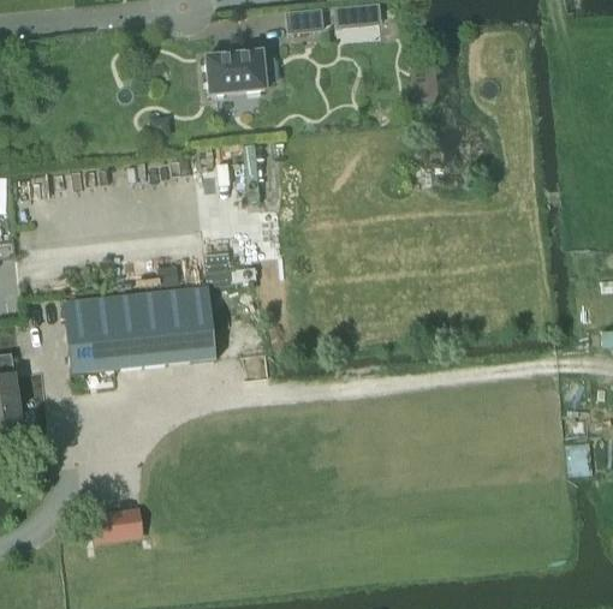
[(334,6),(337,25),(380,21),(378,3),(334,6)]
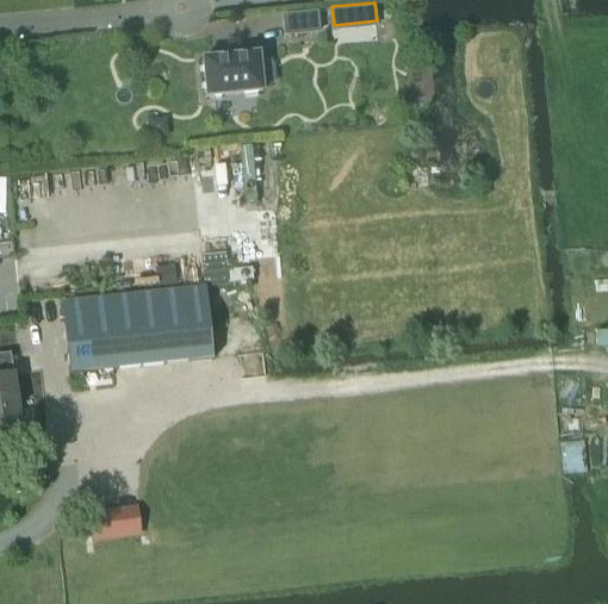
[(317,7),(285,10),(287,30),(318,27),(317,7)]
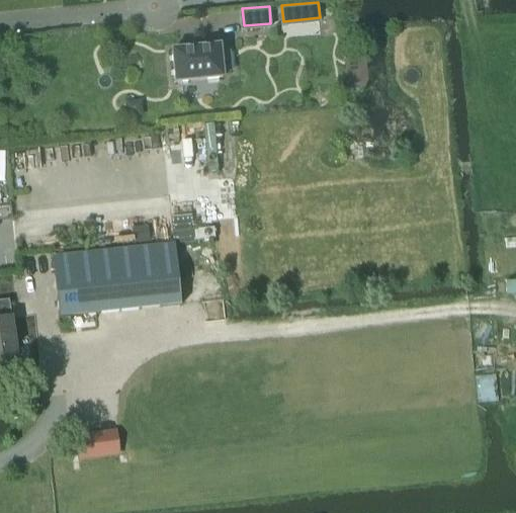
[(221,43),(173,47),(176,79),(224,75),(224,68),(233,67),(231,49),(222,50),(221,43)]
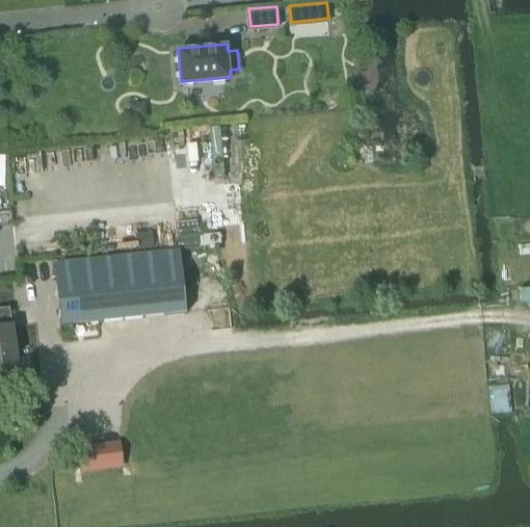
[(200,227),(178,228),(181,247),(202,244),(200,227)]
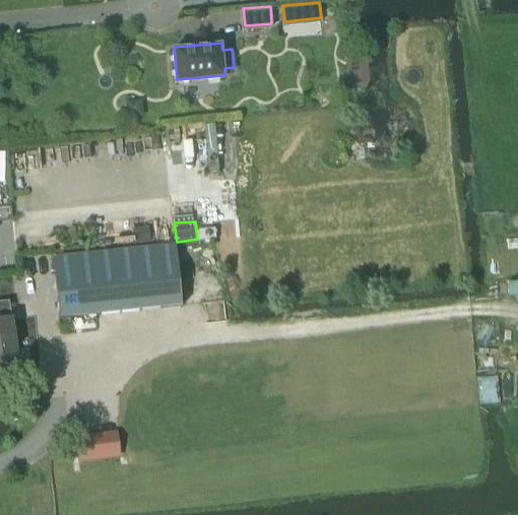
[(134,224),(136,243),(152,241),(150,222),(134,224)]
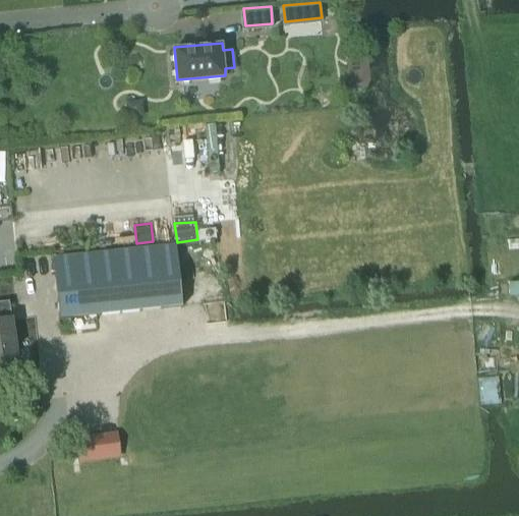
[(177,242),(54,254),(60,316),(183,303),(177,242)]
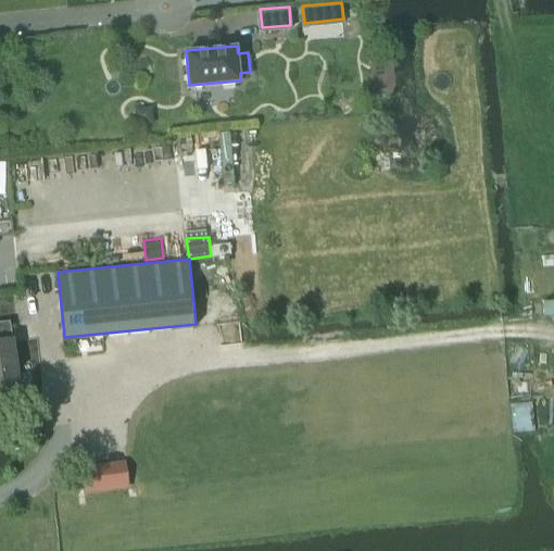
[(14,337),(13,337),(11,318),(0,320),(0,387),(21,385),(14,337)]
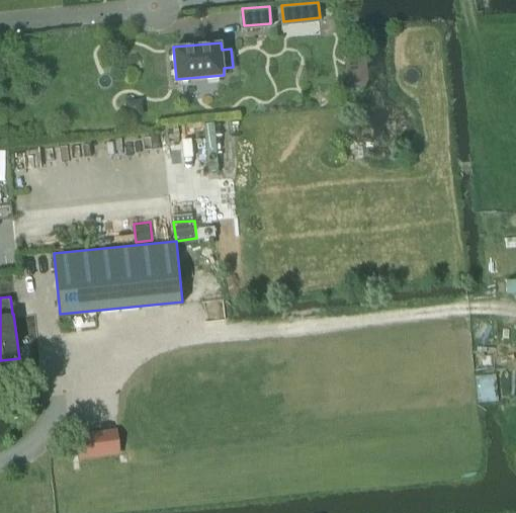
[(118,428),(77,431),(79,456),(108,454),(120,453),(118,428)]
